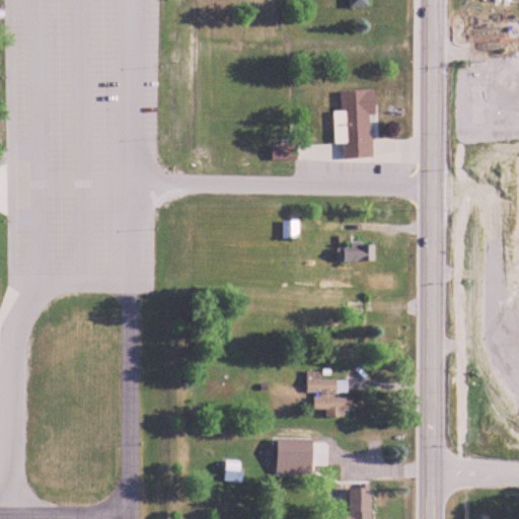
[(350,0),(350,9),(368,9),(368,0),(350,0)]
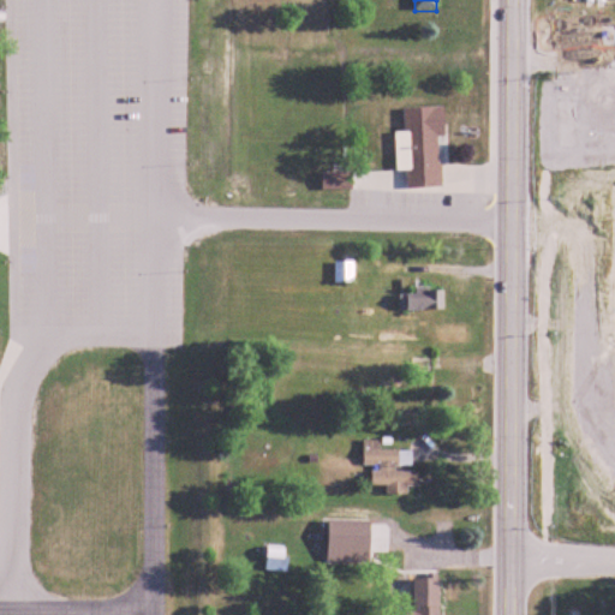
[(585,126),(592,126),(592,137),(614,137),(614,99),(586,99),(585,126)]
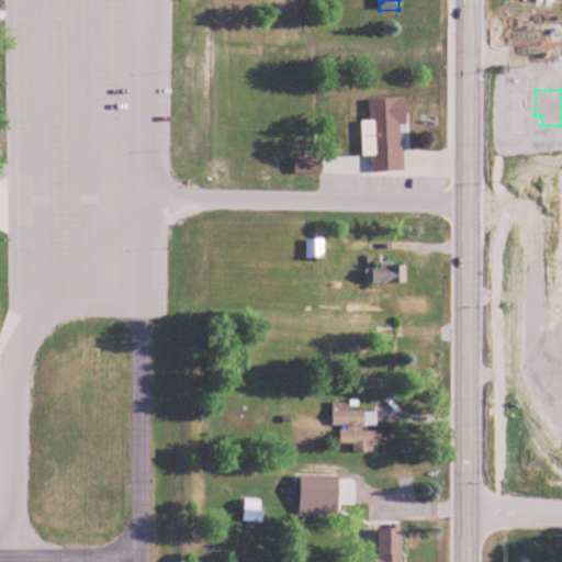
[(362,121),(362,157),(372,157),(372,172),(406,171),(405,98),(370,98),(370,121),(362,121)]
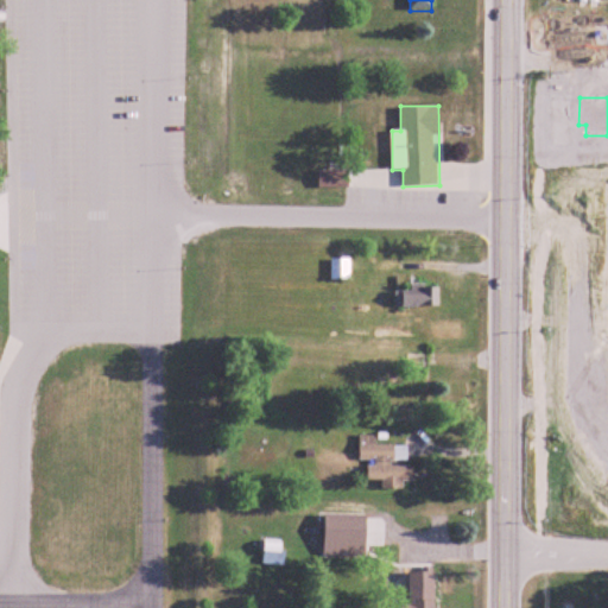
[(344,188),(344,172),(318,172),(318,188),(344,188)]
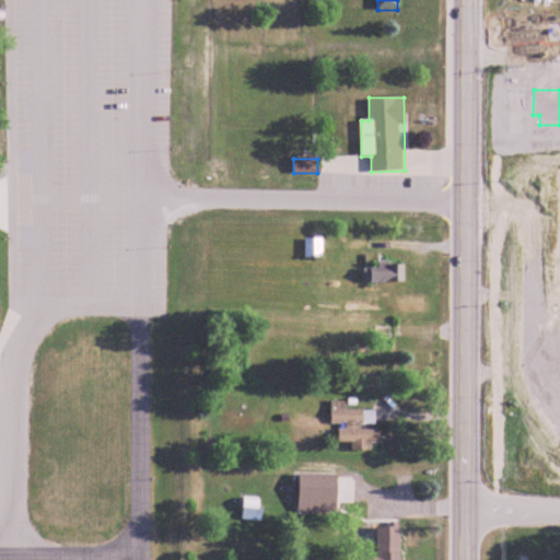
[(323,240),(305,240),(305,258),(323,258),(323,240)]
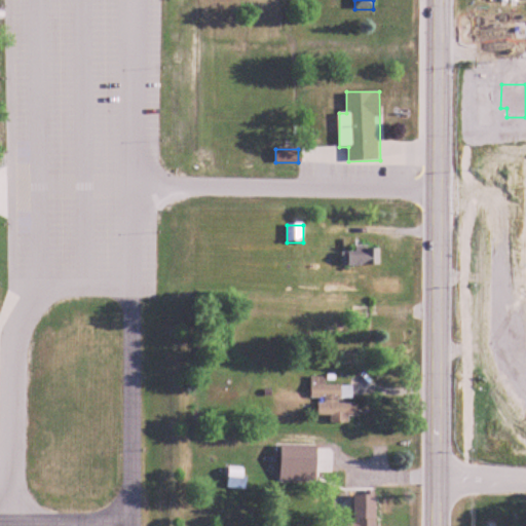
[(344,249),(343,266),(380,266),(381,249),(344,249)]
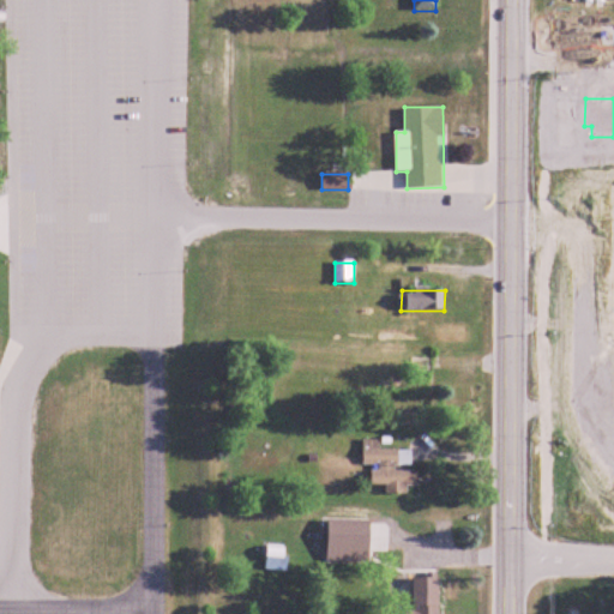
[(413,450),(380,450),(380,439),(363,439),(363,467),(372,467),(372,486),(386,486),(386,494),(409,494),(409,487),(419,487),(419,469),(411,469),(413,450)]
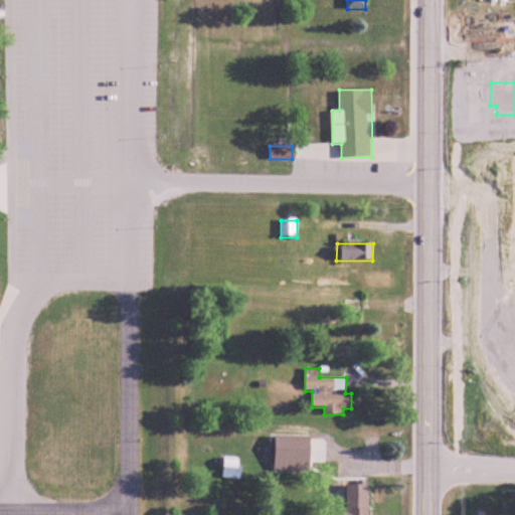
[(238,477),(238,459),(224,459),(224,477),(238,477)]
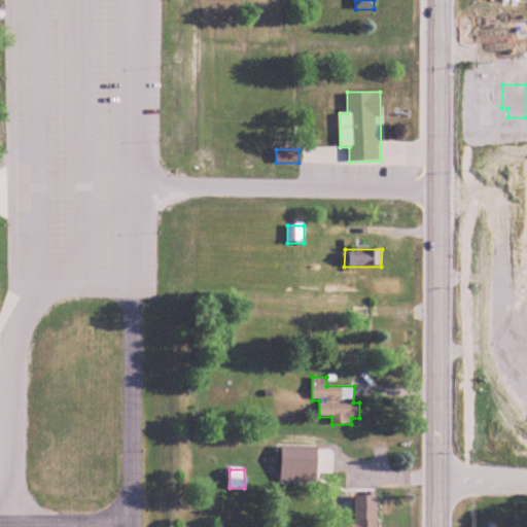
[(356,495),(355,526),(377,526),(377,495),(356,495)]
